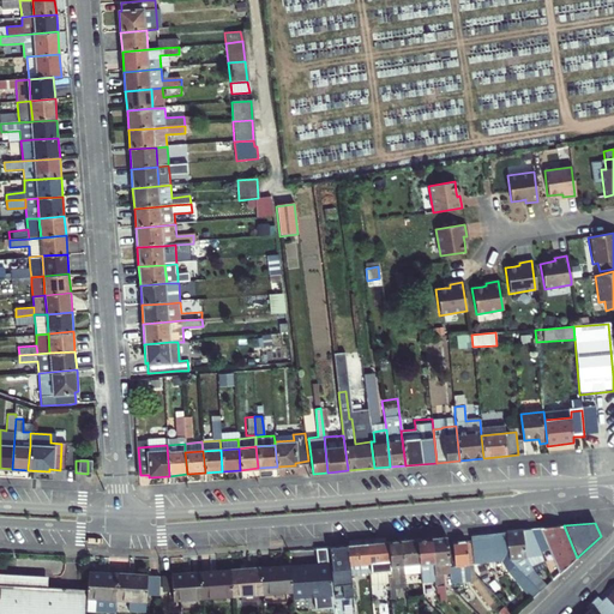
[(577,558),(564,525),(531,529),(537,543),(540,542),(543,552),(549,549),(559,571),(551,575),(553,581),(577,558)]
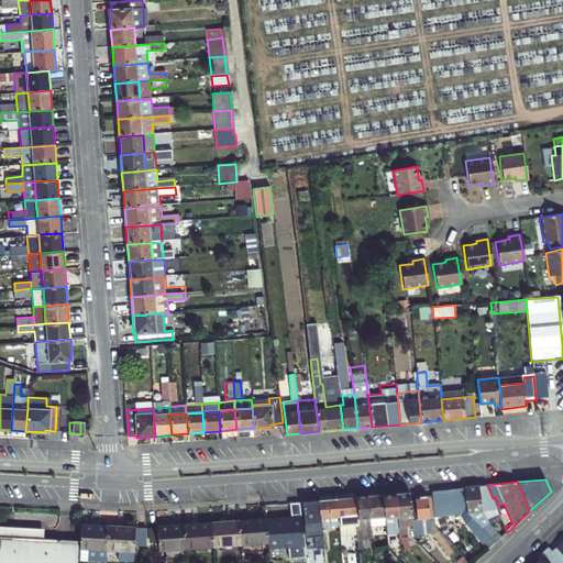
[(464,487),(464,488),(467,512),(495,543),(500,539),(486,523),(498,512),(493,498),(487,485),(464,487)]
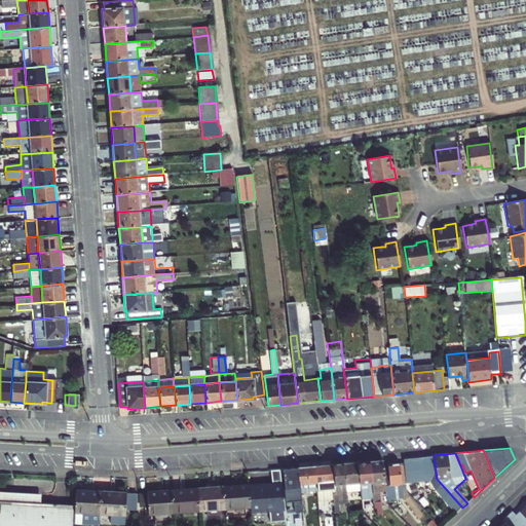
[(404,462),(405,483),(425,481),(456,514),(462,508),(437,479),(434,456),(412,458),(412,461),(404,462)]
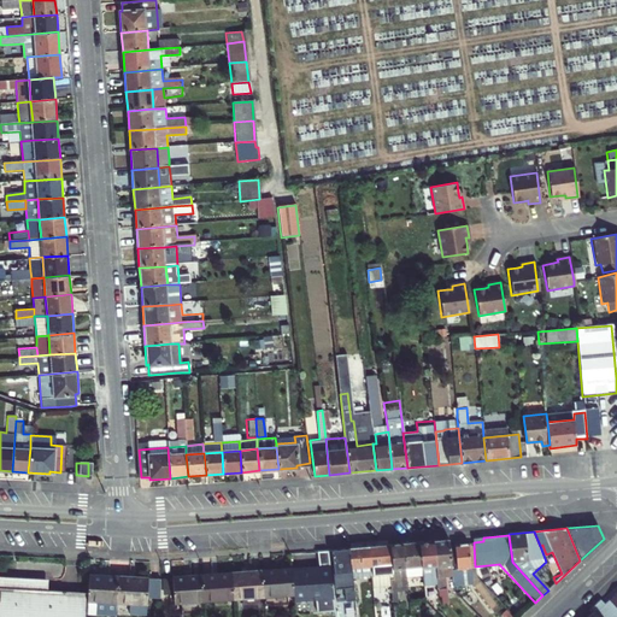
[(448,540),(433,541),(438,585),(439,597),(441,595),(441,603),(445,603),(447,601),(445,579),(445,573),(451,573),(448,545),(448,540)]
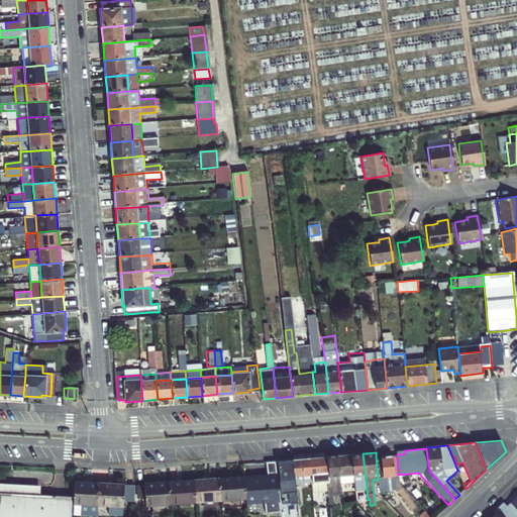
[(351,454),(353,475),(354,483),(354,491),(367,490),(363,453),(351,454)]
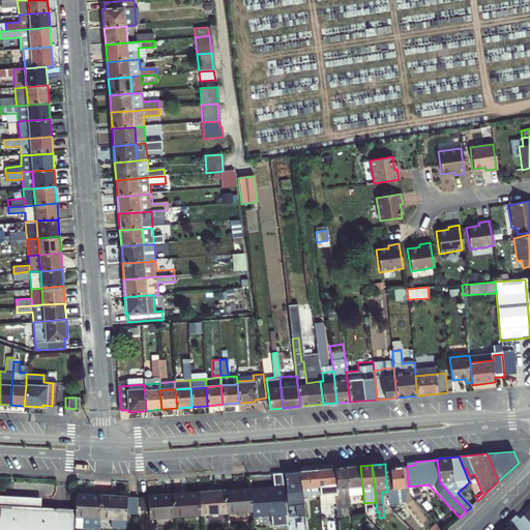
[(345,467),(348,489),(362,487),(360,466),(345,467)]
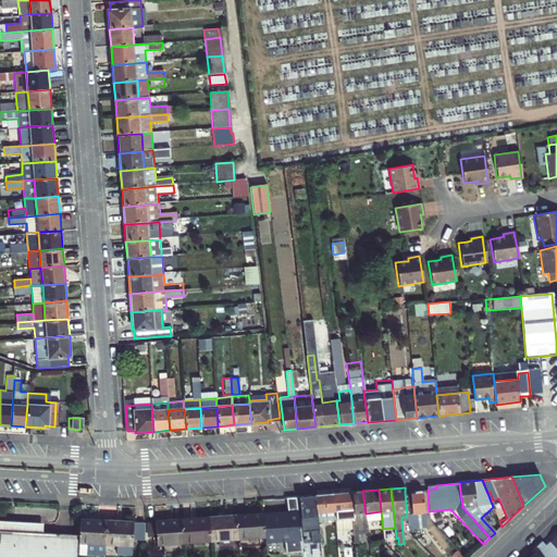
[(405,492),(407,517),(408,521),(408,524),(432,522),(430,521),(429,511),(428,490),(405,492)]
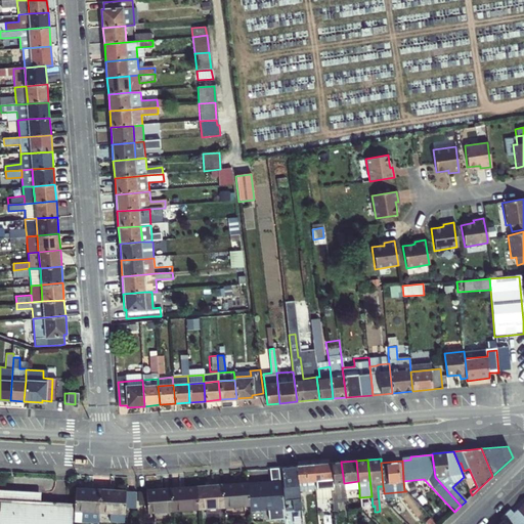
[(344,490),(344,483),(341,462),(331,463),(334,491),(332,491),(332,496),(334,512),(347,510),(345,490),(344,490)]
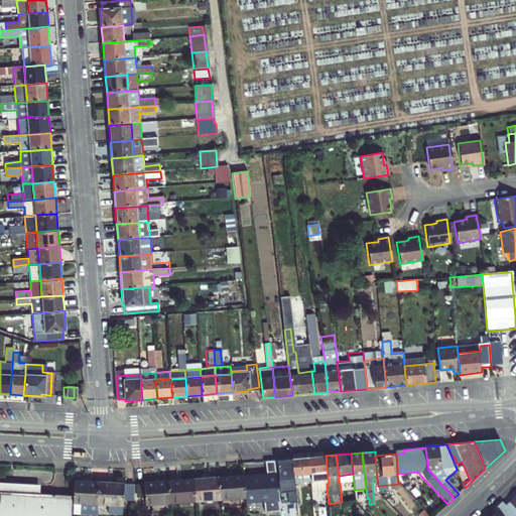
[(326,456),(308,458),(311,486),(310,486),(310,491),(327,489),(327,484),(329,484),(326,456)]
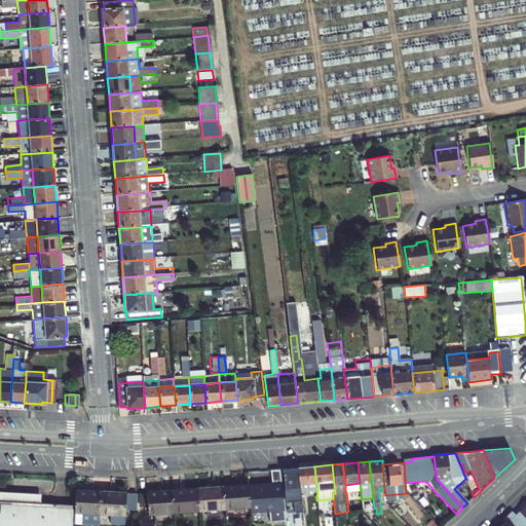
[(314,466),(297,467),(300,496),(301,501),(316,500),(316,495),(317,495),(314,466)]
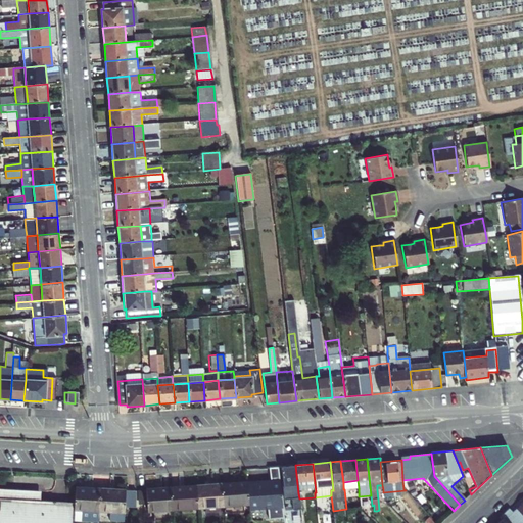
[(298,493),(295,465),(281,467),(284,485),(290,485),(292,507),(300,506),(299,498),(298,493)]
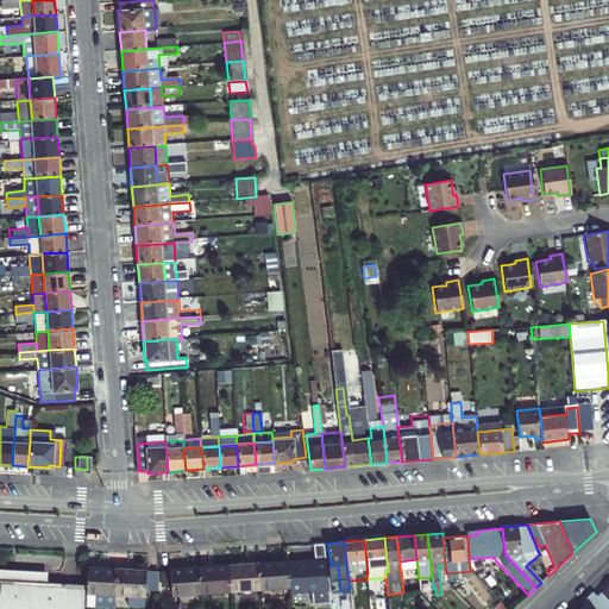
[(314,559),(288,563),(290,589),(290,591),(312,590),(313,600),(332,598),(324,544),(313,545),(314,559)]
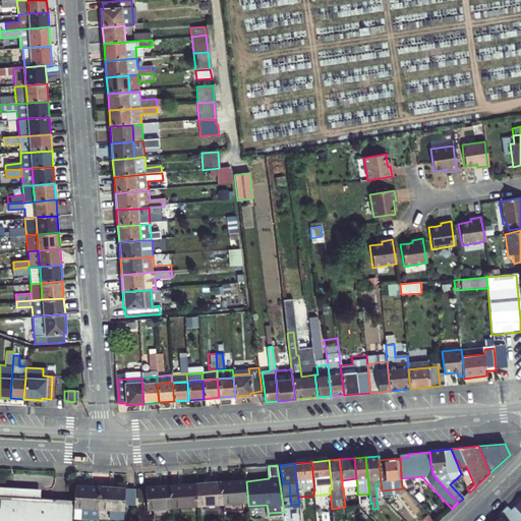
[(342,487),(343,487),(357,486),(356,478),(342,480),(342,487)]
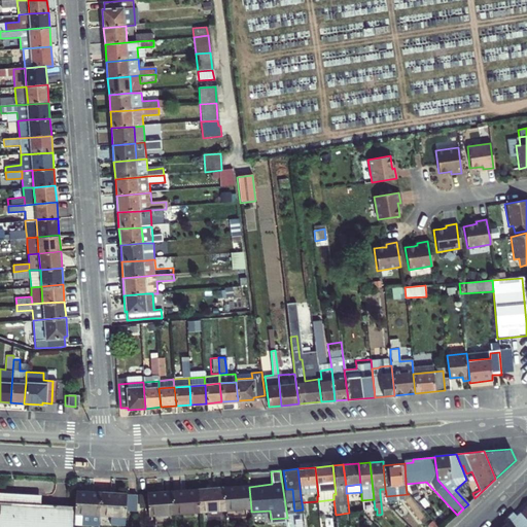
[(249,487),(223,489),(225,511),(251,510),(249,487)]
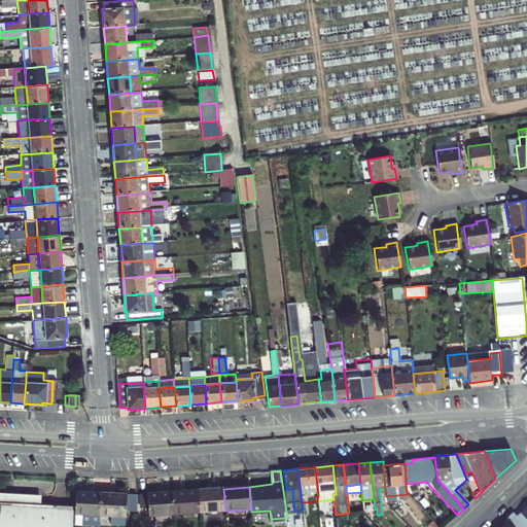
[(199,490),(201,513),(208,512),(225,511),(223,489),(199,490)]
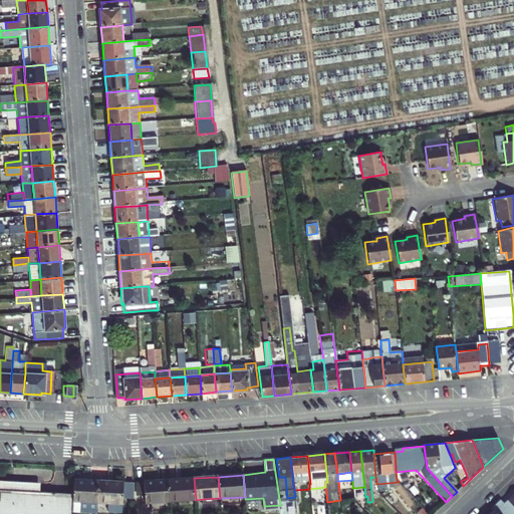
[(285,477),(279,477),(281,498),(287,498),(285,477)]
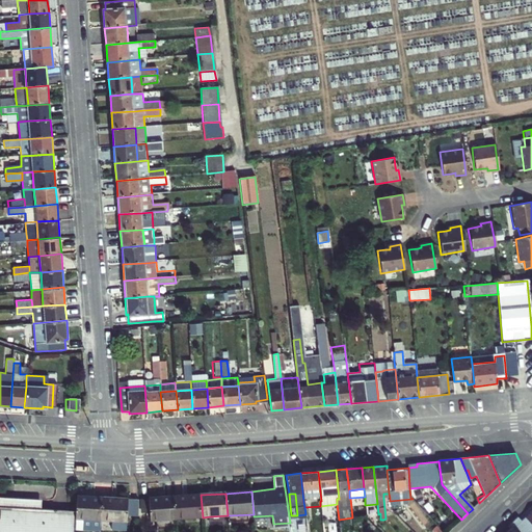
[(203,517),(201,495),(176,497),(178,519),(203,517)]
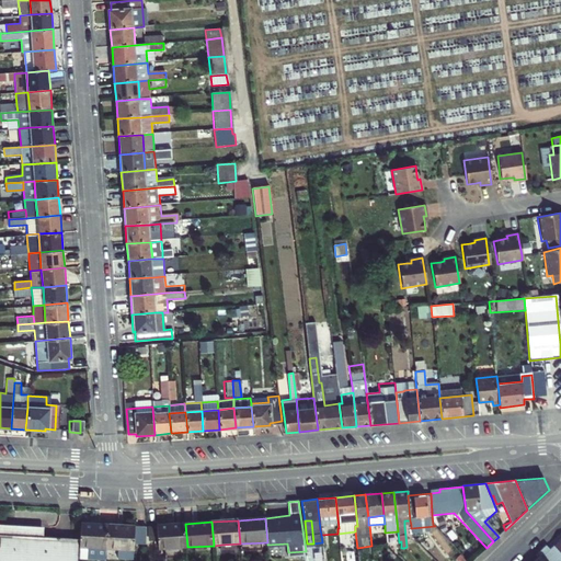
[(107,548),(109,525),(80,524),(79,539),(78,557),(106,559),(107,548)]
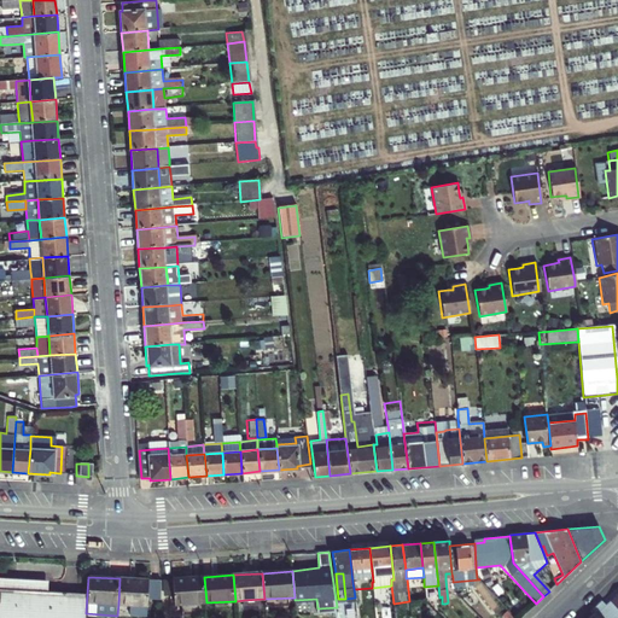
[(204,577),(175,579),(178,605),(207,602),(204,577)]
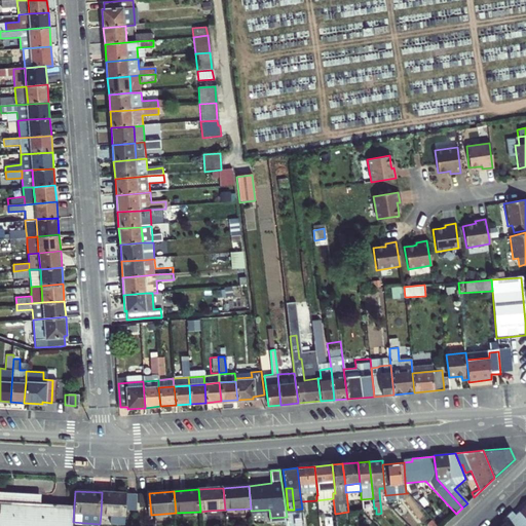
[(0,492),(0,525),(72,525),(73,522),(74,505),(39,503),(24,502),(24,494),(0,492)]
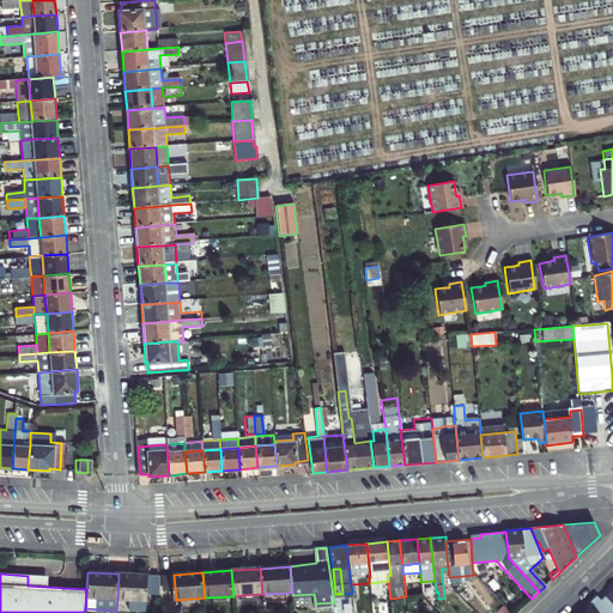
[(149,576),(119,574),(117,599),(146,601),(147,595),(159,596),(159,577),(149,576)]
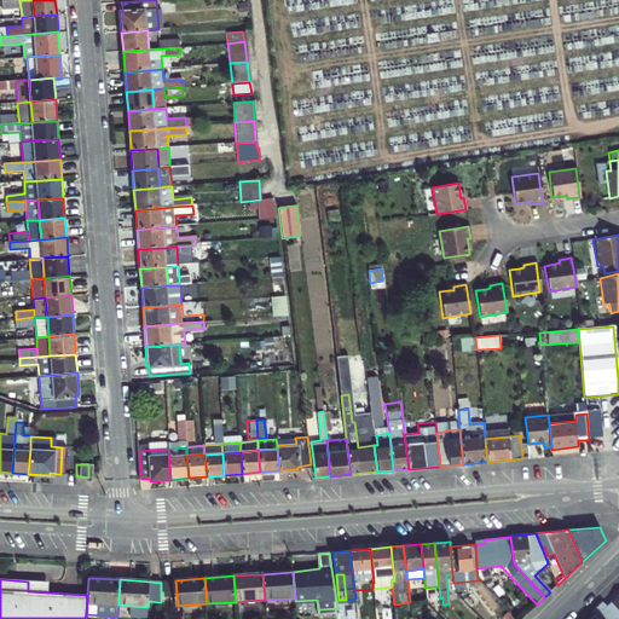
[(47,583),(28,582),(28,591),(46,593),(47,583)]
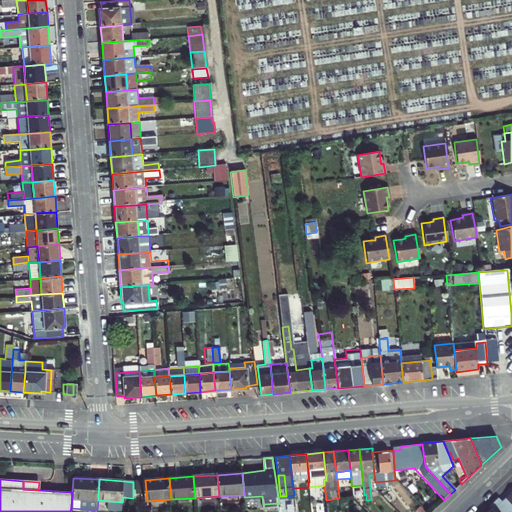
[(499,498),(491,505),(494,509),(497,511),(511,511),(511,492),(502,501),(499,498)]
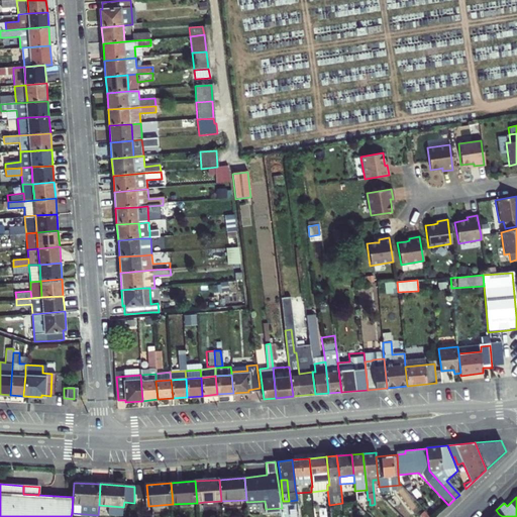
[(205,512),(222,511),(221,501),(204,502),(205,512)]
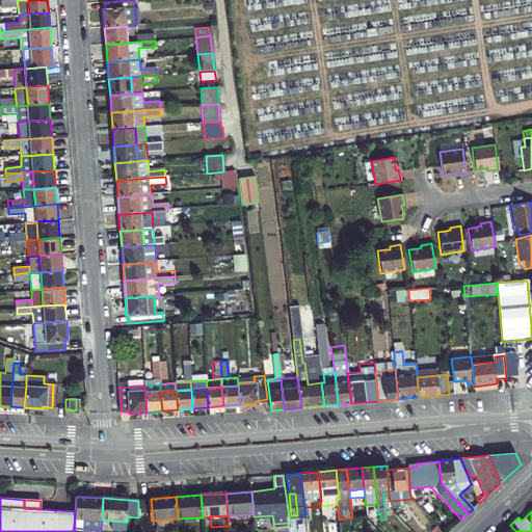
[(178,528),(178,519),(153,521),(153,530),(178,528)]
